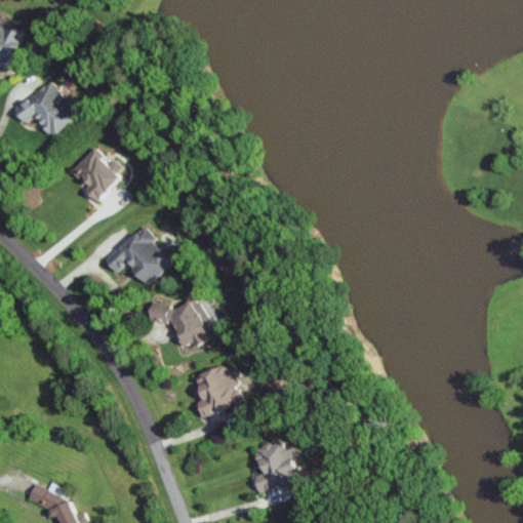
[(0,69),(7,73),(24,33),(0,23),(0,69)]
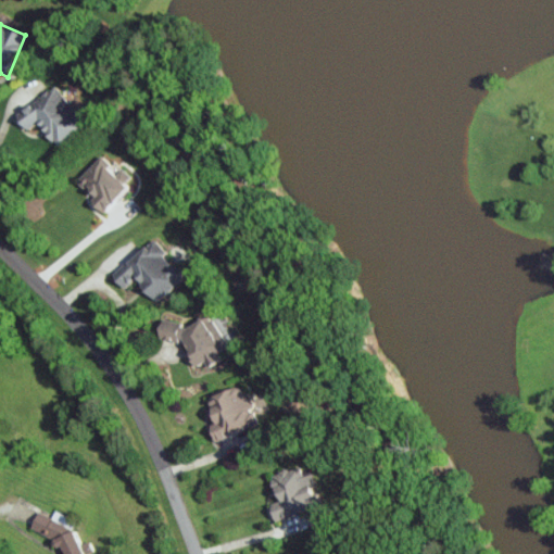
[(58,150),(87,128),(57,88),(15,120),(25,133),(38,124),(58,150)]
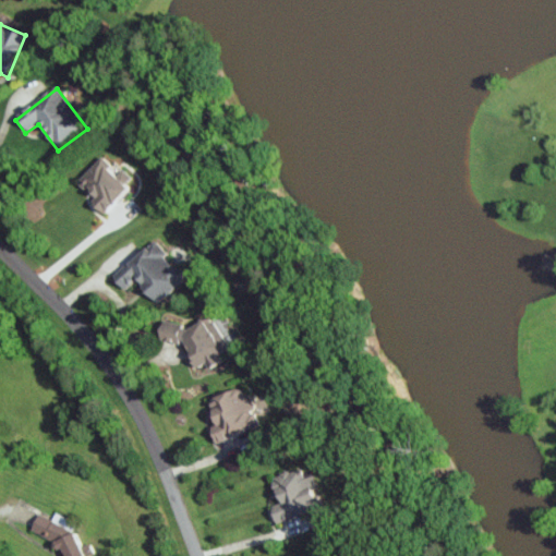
[(132,179),(121,170),(119,173),(99,158),(77,186),(97,201),(92,207),(104,217),(132,179)]
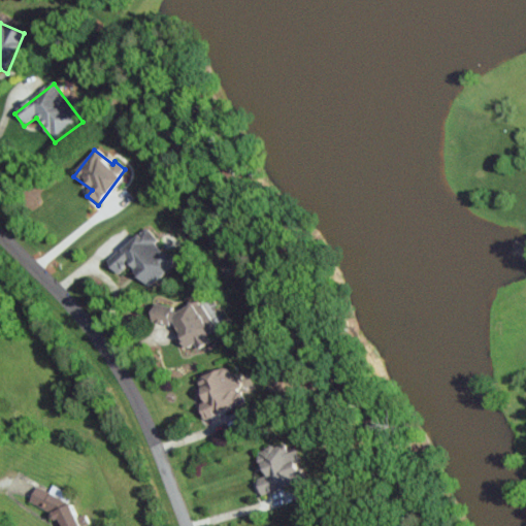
[(149,290),(174,261),(156,244),(159,240),(143,227),(104,269),(124,287),(134,276),(149,290)]
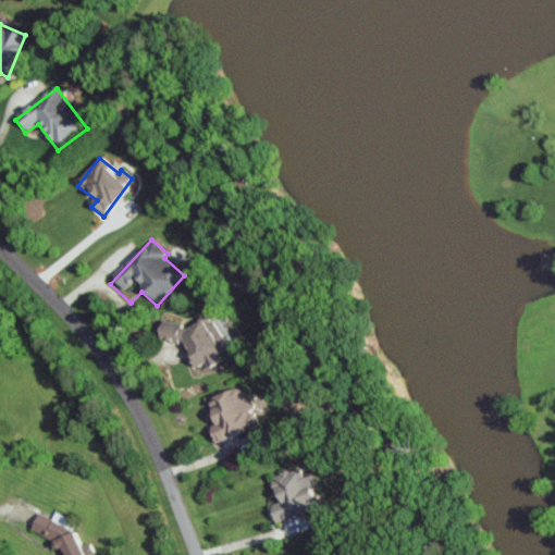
[(196,369),(204,365),(208,370),(222,360),(218,355),(230,347),(209,316),(182,334),(171,318),(153,329),(169,350),(179,343),(196,369)]
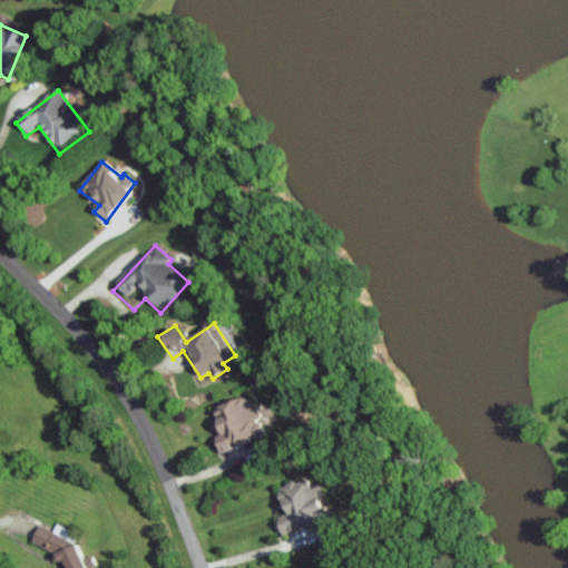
[(252,426),(240,398),(209,410),(223,442),(216,446),(219,456),(265,437),(260,422),(252,426)]
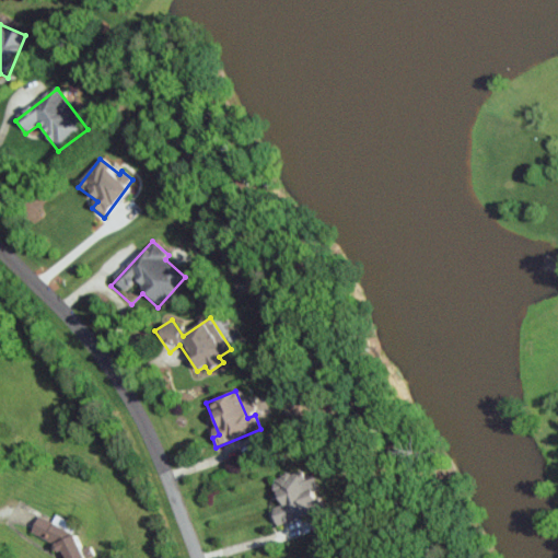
[(278,529),(320,509),(313,496),(316,493),(304,467),(269,483),(280,507),(270,511),(278,529)]
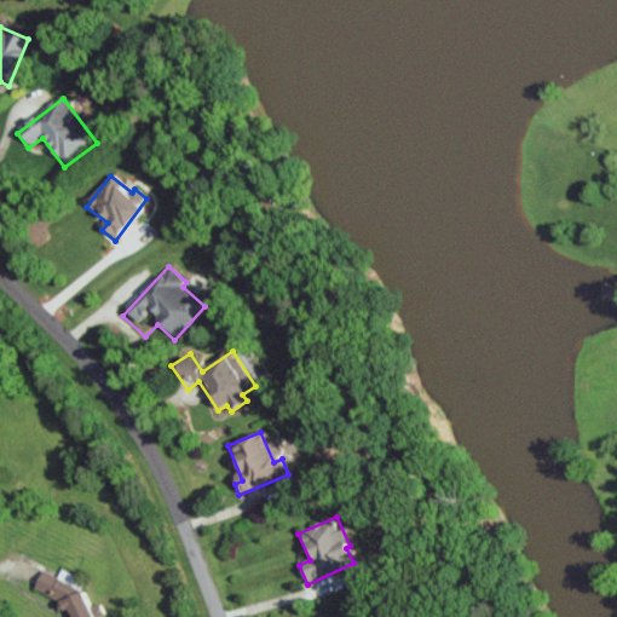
[(105,616),(101,605),(86,611),(71,577),(57,583),(52,571),(33,580),(39,594),(50,589),(59,613),(68,610),(70,616),(105,616)]
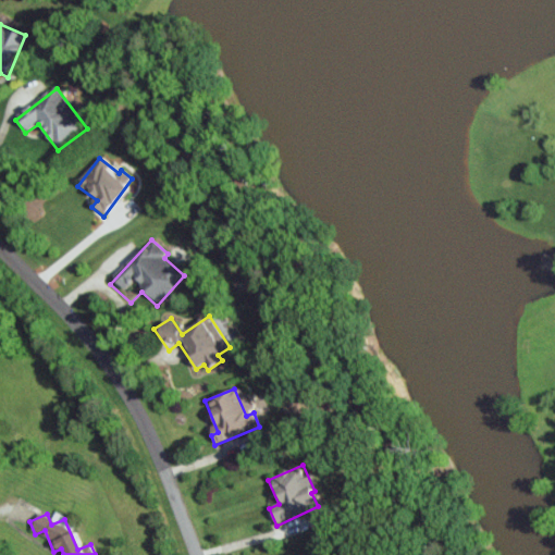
All buildings are outlined.
